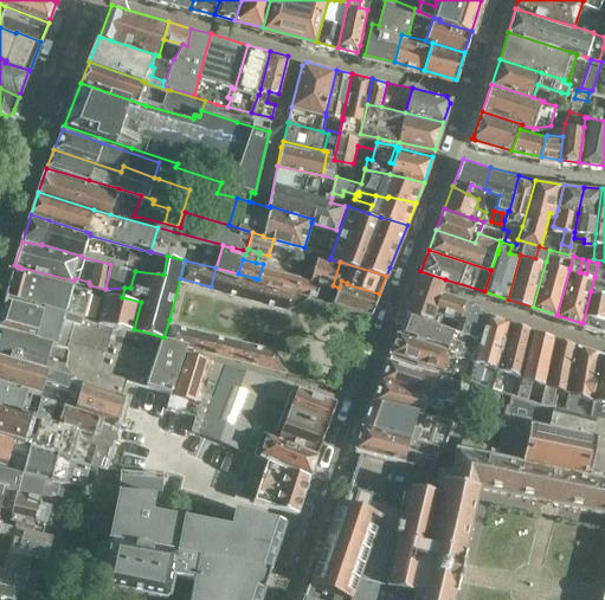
[(277,284),(282,269),(263,264),(258,279),(277,284)]
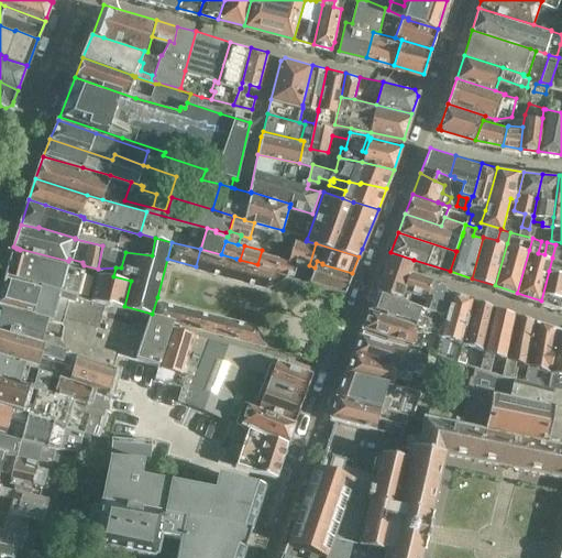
[(200,249),(196,266),(218,273),(232,276),(237,259),(221,254),(200,249)]
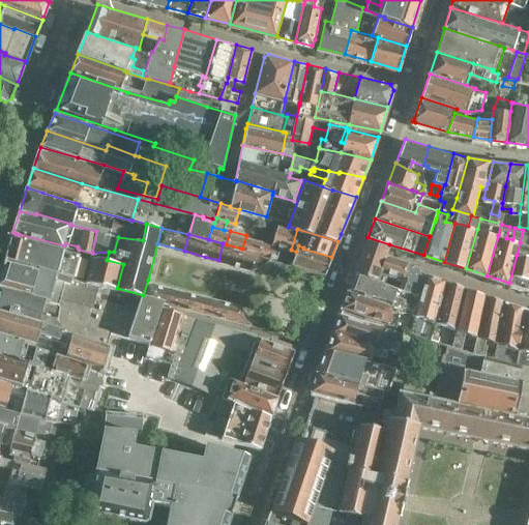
[(5,259),(5,260),(72,278),(72,276),(85,280),(85,282),(117,288),(123,264),(107,260),(91,256),(91,257),(80,254),(80,253),(30,240),(11,235),(5,258),(6,258),(6,259),(5,259)]
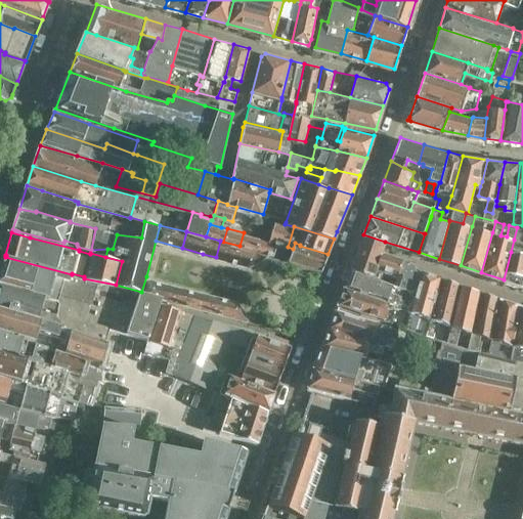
[(255,250),(259,238),(244,232),(240,246),(255,250)]
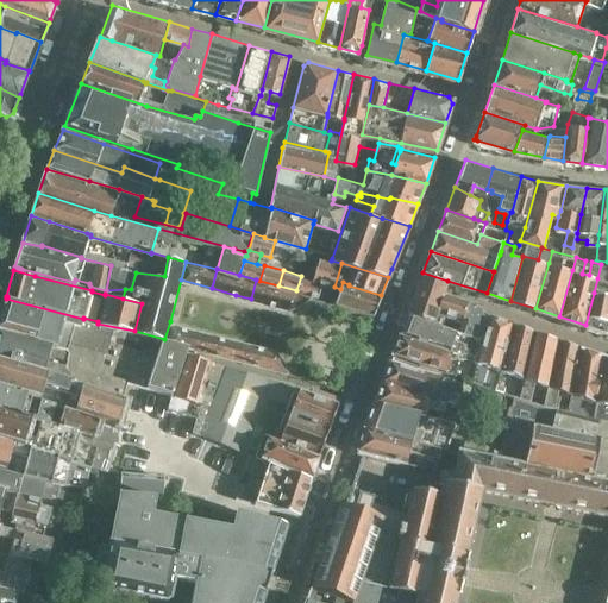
[(420,278),(408,312),(457,330),(469,299),(444,291),(446,286),(447,281),(422,272),(420,278)]
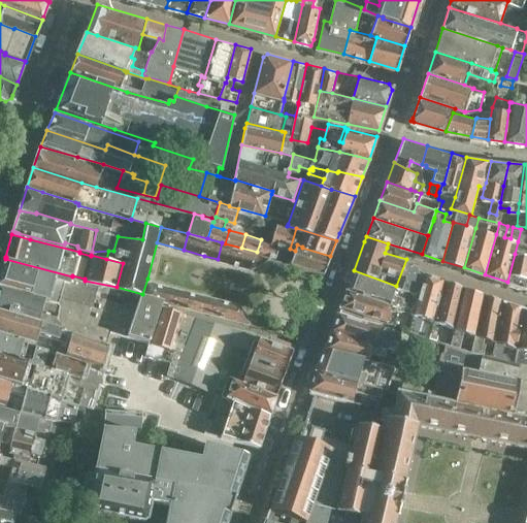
[(270,255),(275,257),(280,244),(261,239),(257,252),(270,255)]
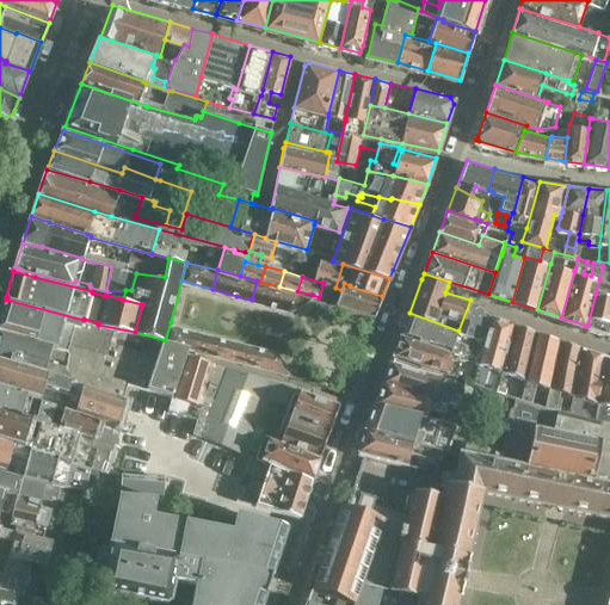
[(257,281),(252,300),(290,310),(313,297),(313,295),(297,291),(279,286),(260,282),(257,281)]
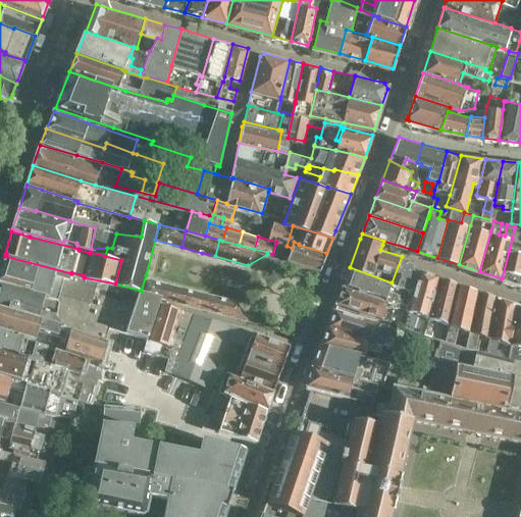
[(272,255),(288,259),(316,268),(316,267),(320,268),(326,253),(299,245),(299,244),(294,242),(292,248),(287,246),(276,243),(272,255)]
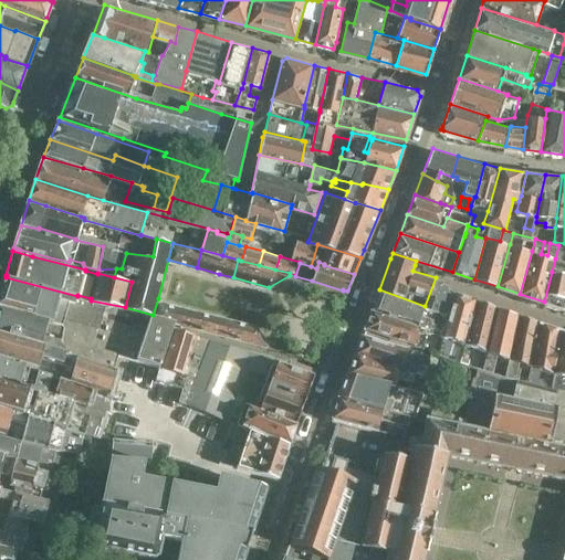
[(564,272),(552,272),(544,302),(564,309),(564,272)]
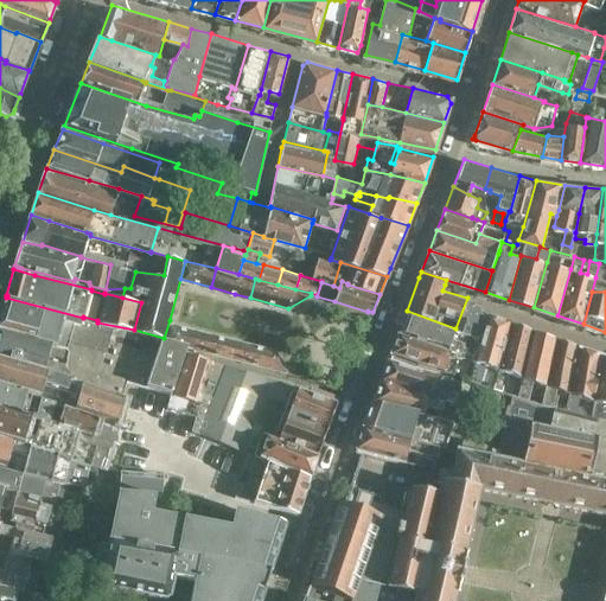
[(83,318),(6,298),(0,317),(0,328),(52,343),(64,364),(71,370),(69,376),(122,392),(126,377),(172,389),(186,345),(99,324),(96,321),(83,318)]
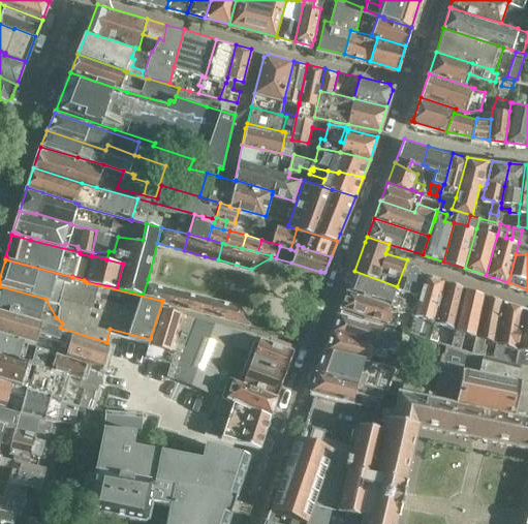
[(407,259),(397,286),(408,290),(402,307),(414,312),(414,311),(421,293),(425,276),(424,275),(425,272),(407,259)]
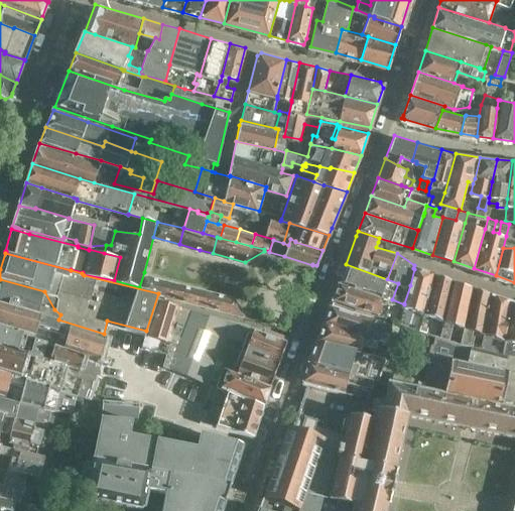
[(346,264),(339,281),(383,296),(392,299),(398,283),(387,279),(346,264)]
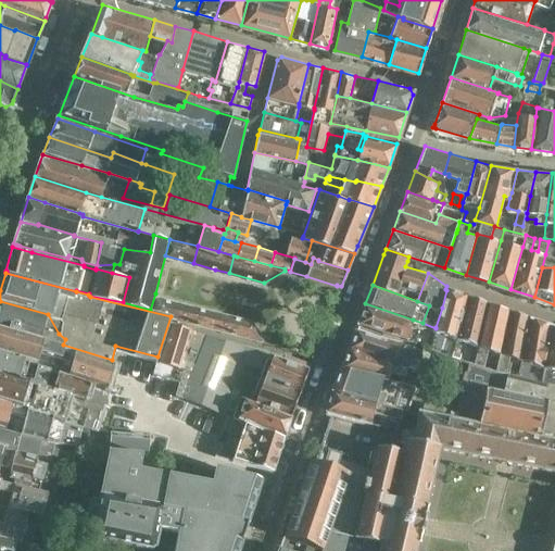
[(436,327),(436,328),(436,329),(432,345),(453,353),(454,348),(443,343),(445,333),(457,336),(457,335),(468,293),(448,287),(446,286),(445,289),(446,290),(442,308),(436,327)]
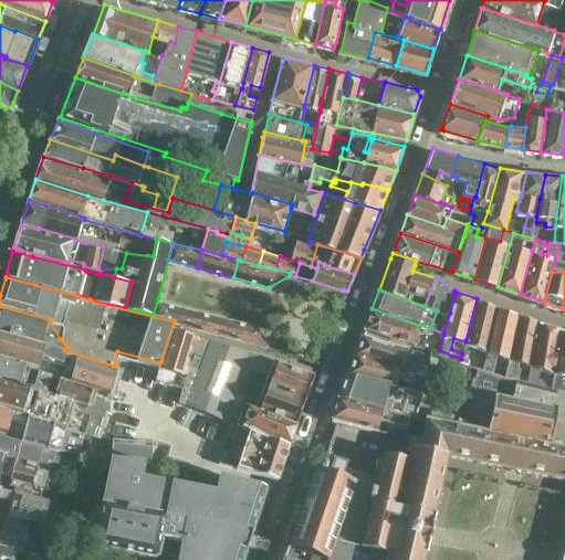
[(158,298),(153,315),(176,320),(175,323),(182,324),(187,305),(158,298)]
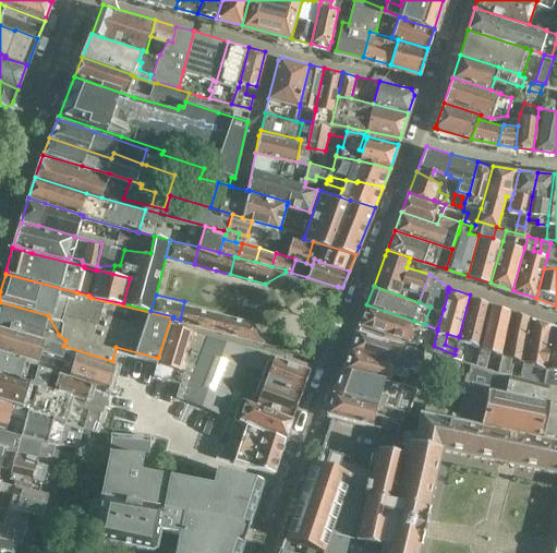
[(459,336),(459,337),(481,345),(491,302),(470,295),(459,336)]
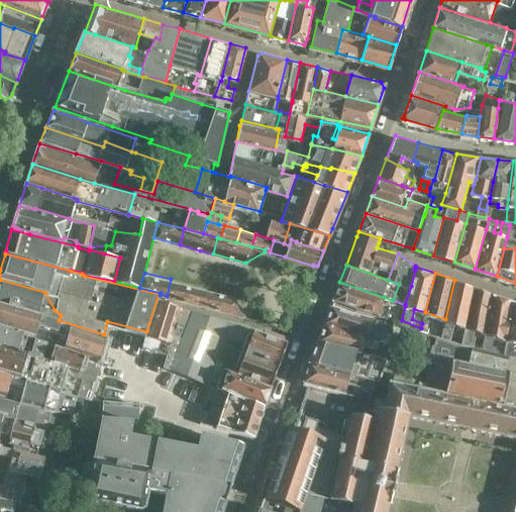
[(204,288),(171,279),(167,296),(200,304),(204,288)]
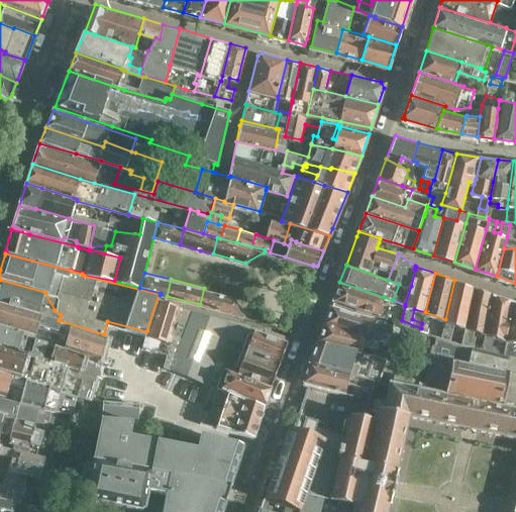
[(0,280),(0,304),(59,321),(59,320),(61,315),(55,310),(44,292),(0,280)]
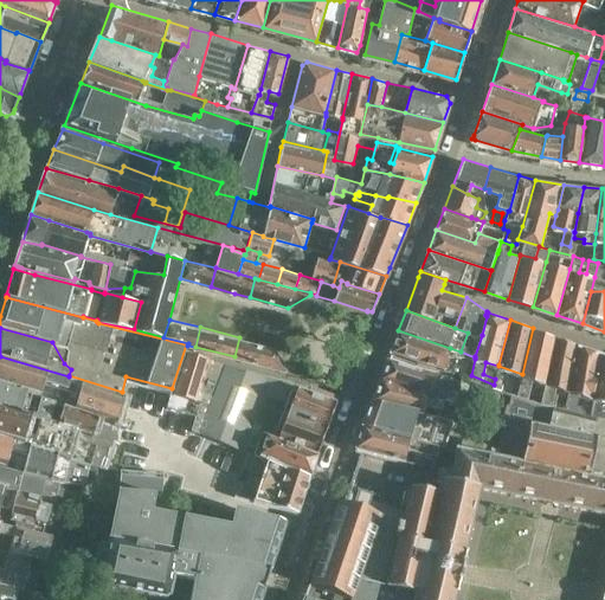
[(533,328),(522,374),(522,375),(517,393),(527,397),(533,379),(546,382),(555,335),(533,328)]
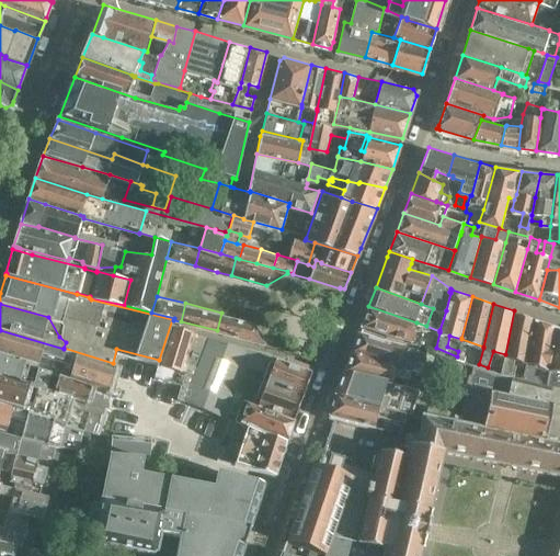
[(365,326),(364,327),(385,333),(411,341),(416,322),(368,306),(362,325),(365,326)]
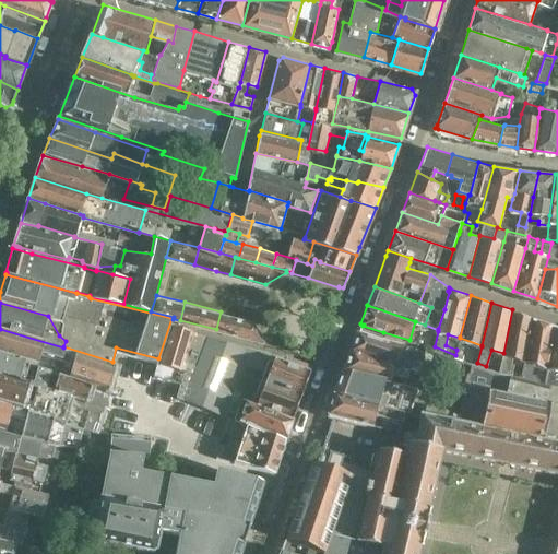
[(512,309),(503,353),(499,368),(510,372),(515,357),(525,360),(533,316),(512,309)]
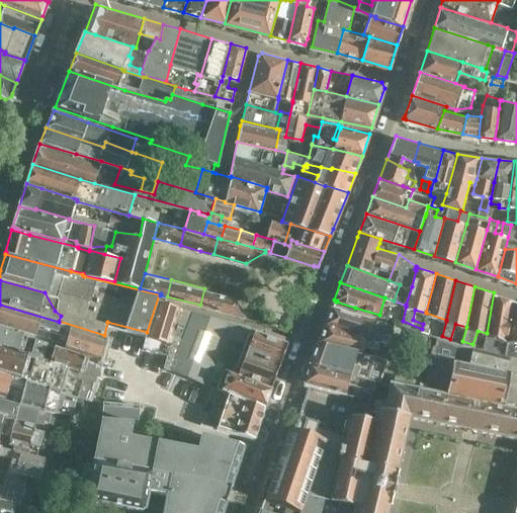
[(236,296),(204,288),(200,305),(244,316),(245,314),(236,296)]
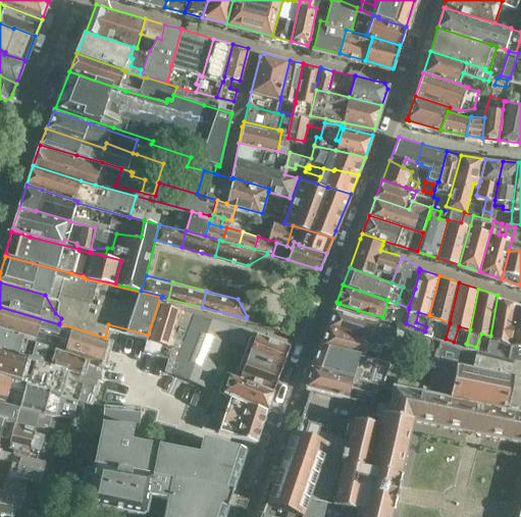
[(498,295),(490,335),(487,349),(500,352),(500,348),(497,346),(499,339),(511,343),(517,302),(498,295)]
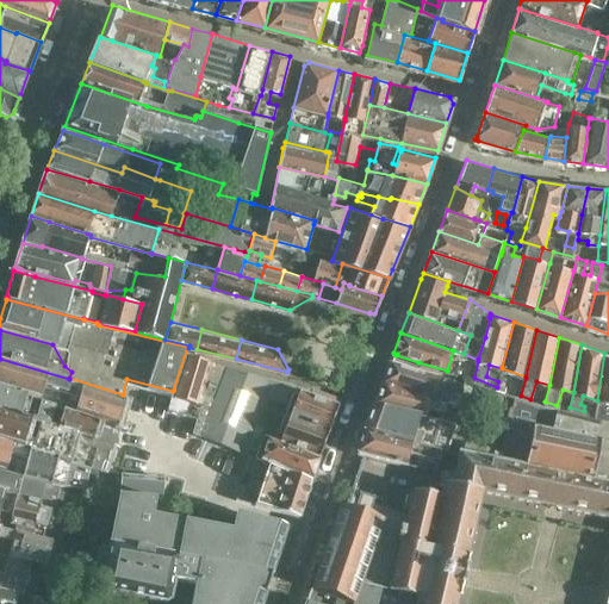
[(212,360),(187,353),(173,393),(169,406),(198,415),(205,393),(203,392),(212,360)]
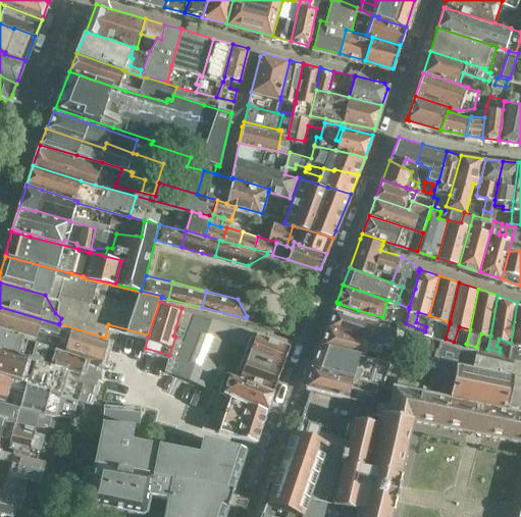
[(520,303),(517,302),(511,343),(520,345),(520,303)]
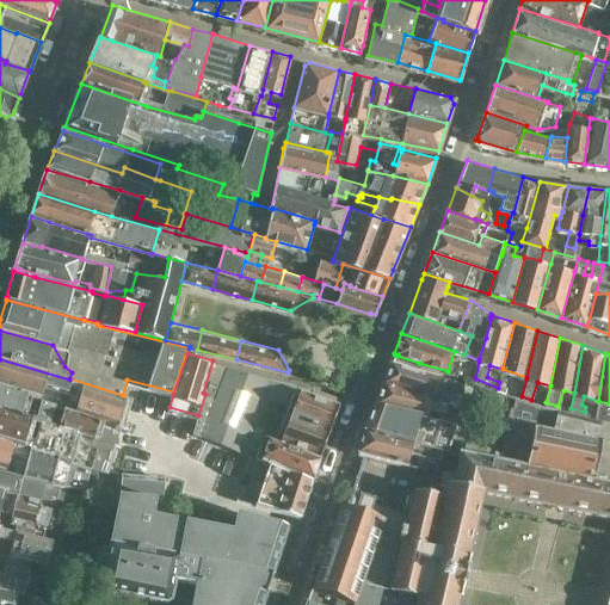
[(0,386),(26,395),(41,400),(68,394),(72,380),(69,380),(0,359),(0,386)]
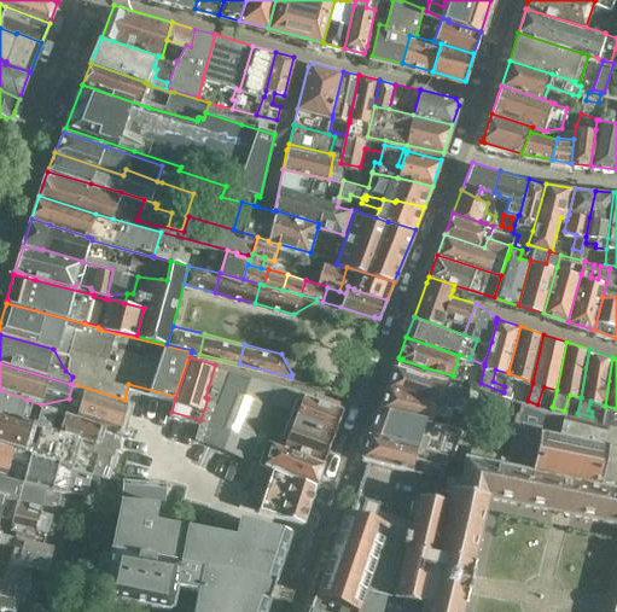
[(390,377),(388,386),(437,401),(454,406),(465,407),(467,398),(457,395),(459,384),(444,379),(395,365),(390,377)]
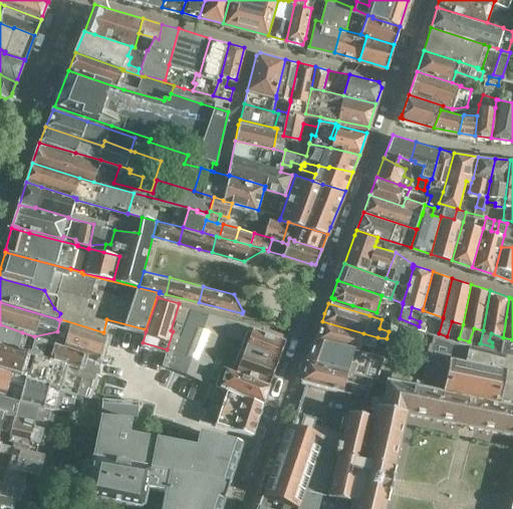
[(164,361),(170,363),(208,379),(214,362),(226,330),(249,337),(254,323),(179,304),(173,324),(175,326),(164,361)]
